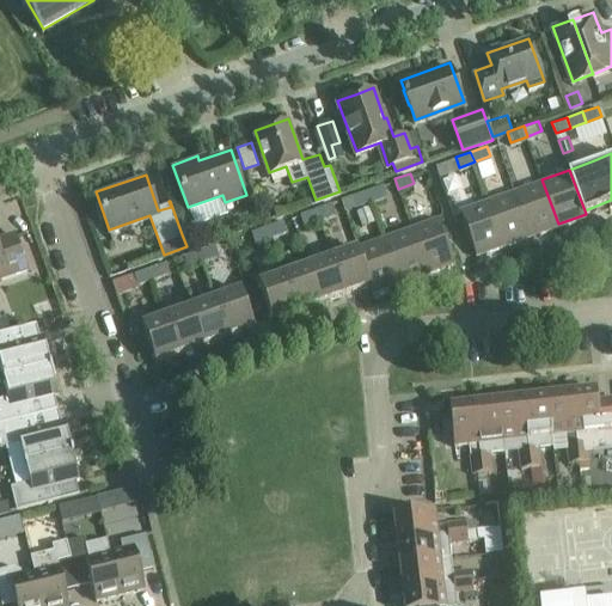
[(531,234),(558,224),(542,179),(514,189),(531,234)]
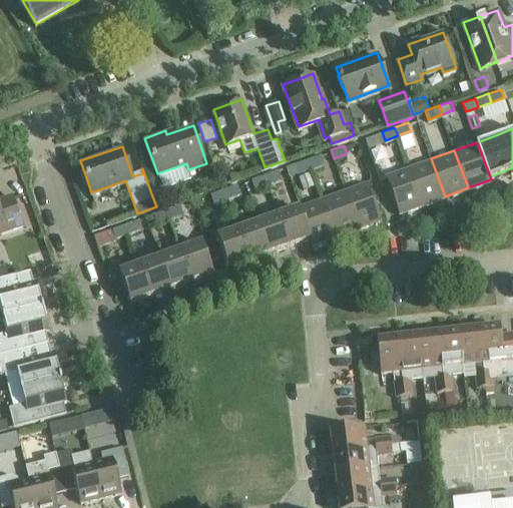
[(321,153),(308,157),(311,166),(324,161),(321,153)]
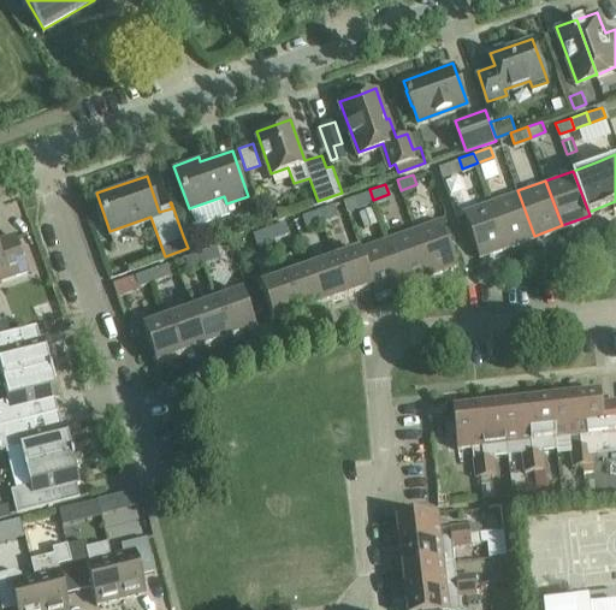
[(345,209),(373,200),(369,189),(342,200),(345,209)]
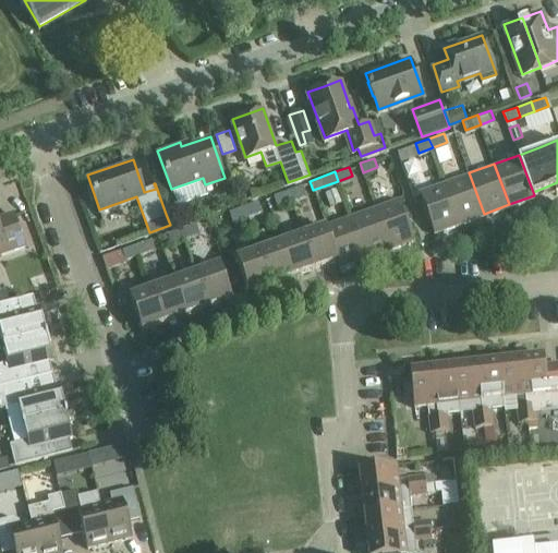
[(445,181),(459,223),(484,214),(469,172),(445,181)]
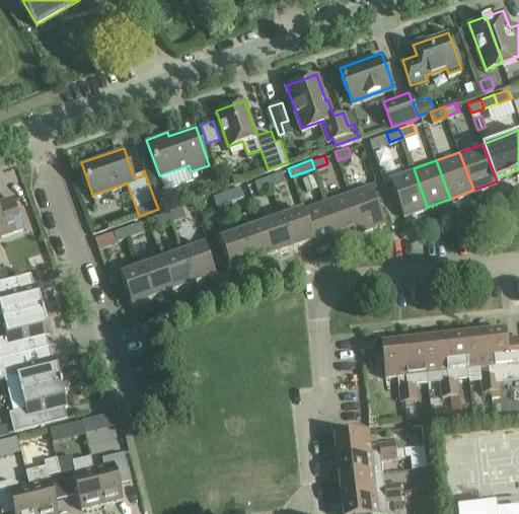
[(390,176),(396,196),(403,215),(427,207),(414,168),(390,176)]
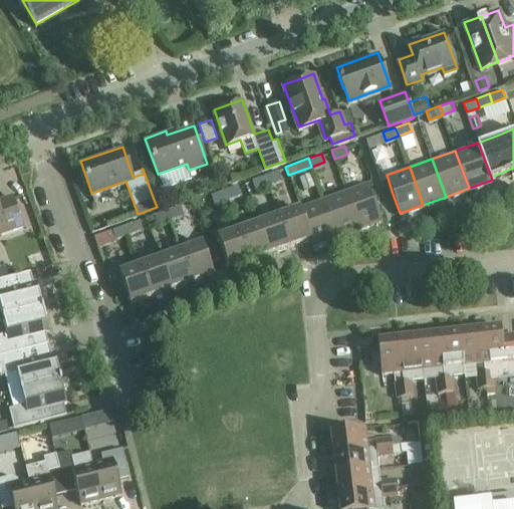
[(281,178),(278,169),(265,174),(268,183),(281,178)]
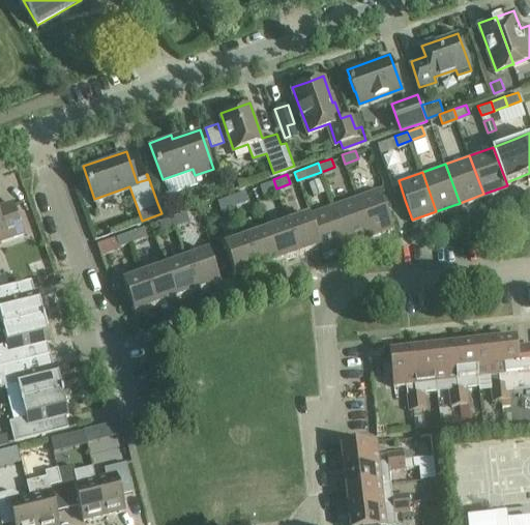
[(320,176),(308,180),(314,194),(325,190),(320,176)]
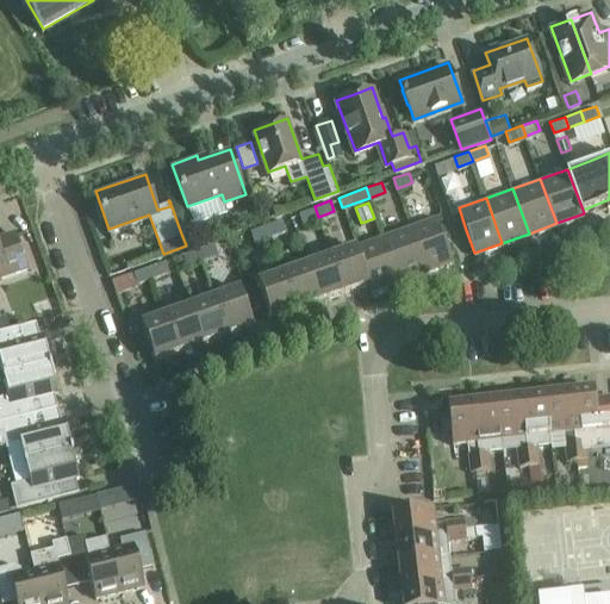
[(303,222),(318,217),(315,206),(299,211),(303,222)]
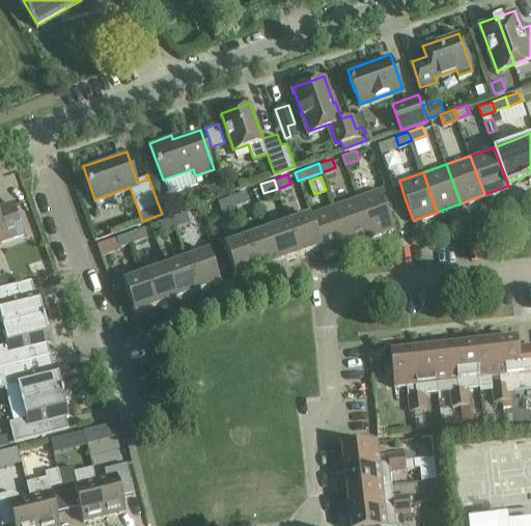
[(381,188),(357,196),(370,234),(394,226),(381,188)]
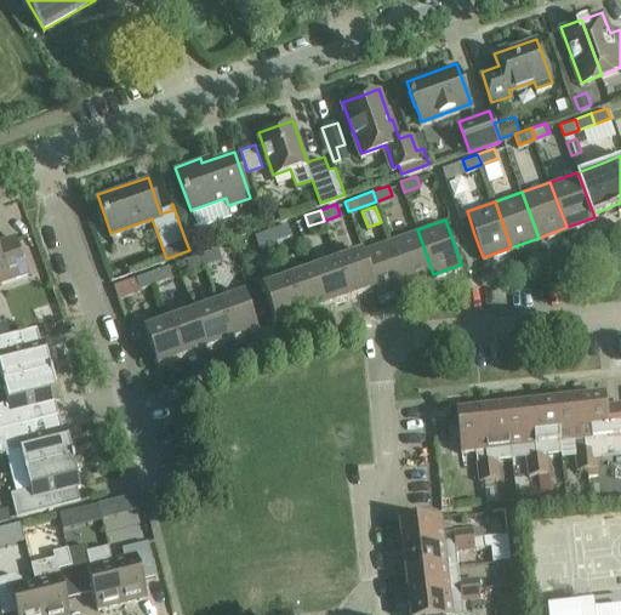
[(275,238),(291,232),(288,221),(271,227),(275,238)]
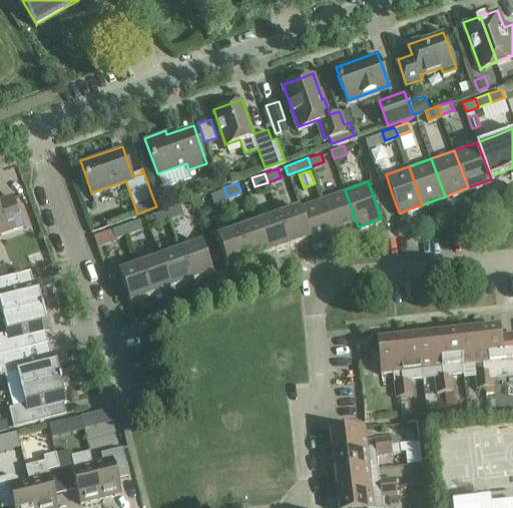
[(213,201),(227,196),(223,187),(210,192),(213,201)]
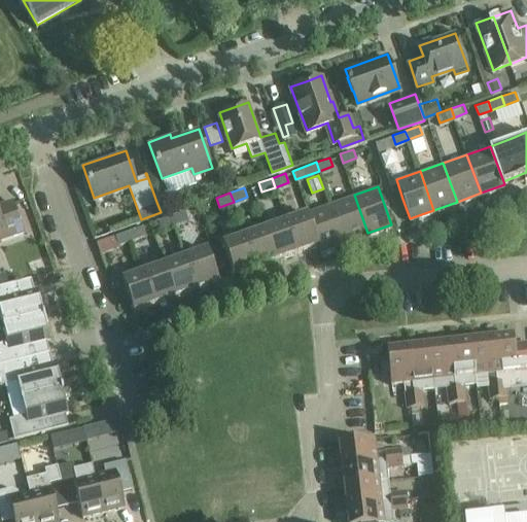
[(354,195),(330,203),(344,242),(367,233),(354,195)]
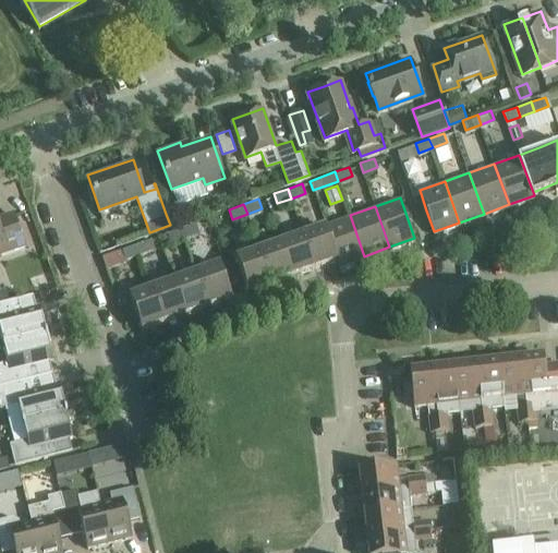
[(13,211),(0,215),(0,253),(25,244),(13,211)]
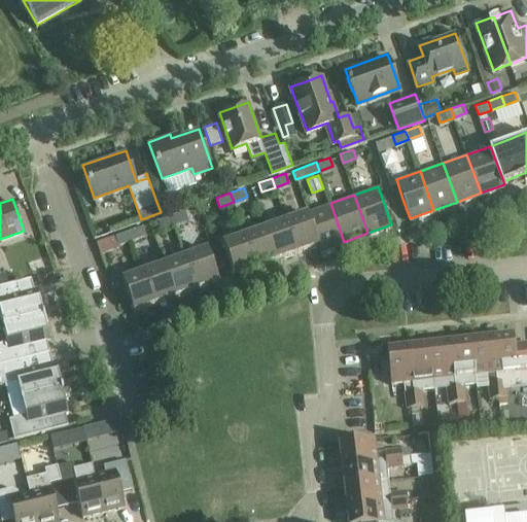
[(330,203),(308,211),(319,243),(318,243),(320,250),(344,242),(330,203)]
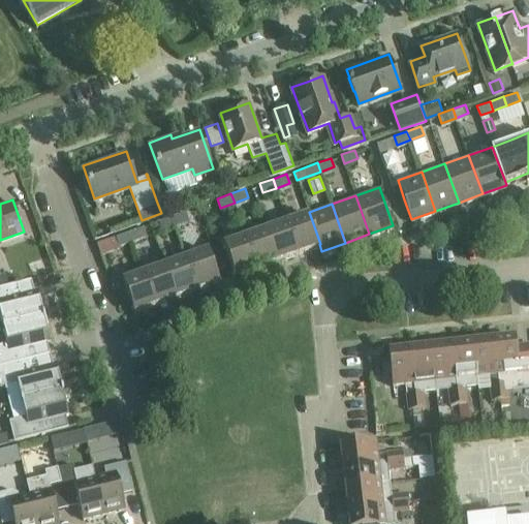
[(186,210),(173,214),(176,223),(189,218),(186,210)]
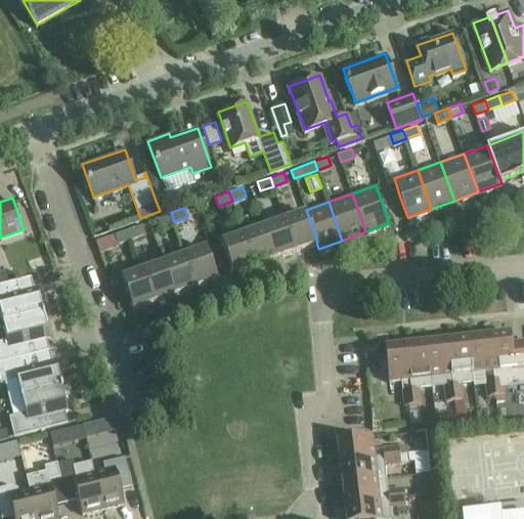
[(306,210),(285,217),(296,249),(316,242),(317,242),(306,210)]
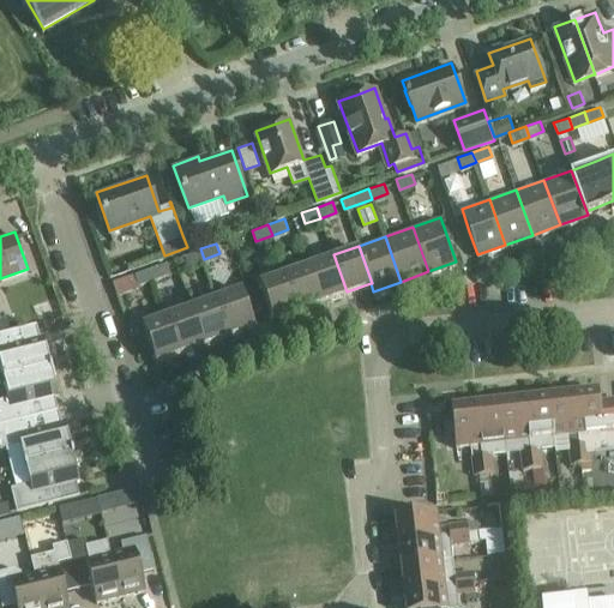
[(200,248),(184,254),(187,265),(204,259),(200,248)]
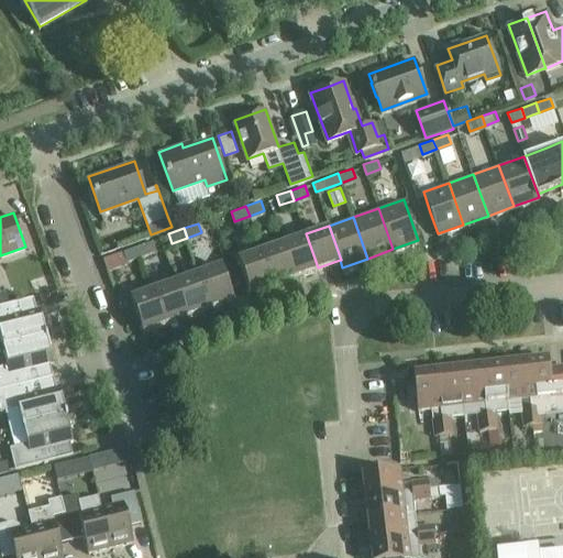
[(283,242),(295,276),(318,267),(306,233),(283,242)]
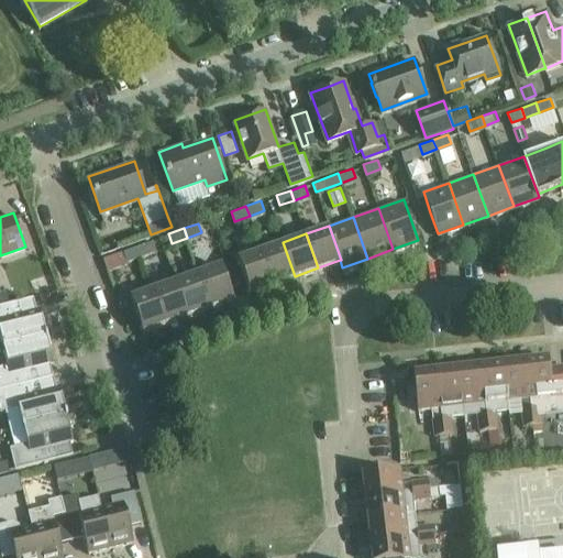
[(138,244),(141,254),(156,249),(153,239),(138,244)]
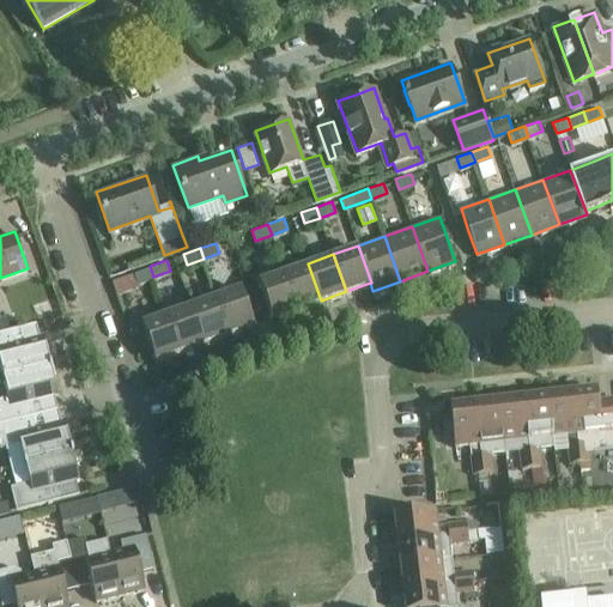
[(284,272),(297,309),(321,301),(308,263),(284,272)]
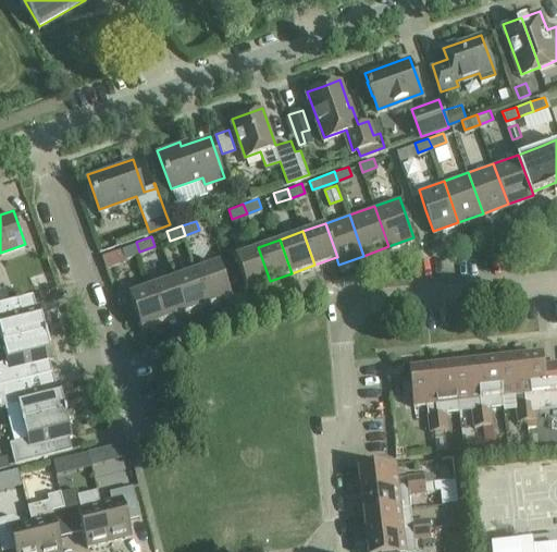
[(122,247),(126,256),(139,252),(136,242),(122,247)]
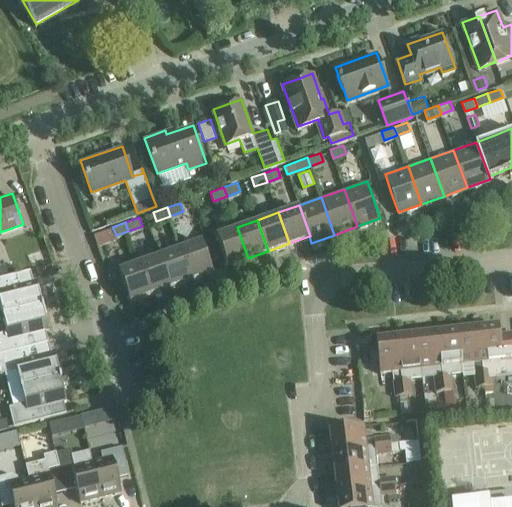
[(237,227),(216,234),(228,265),(248,258),(237,227)]
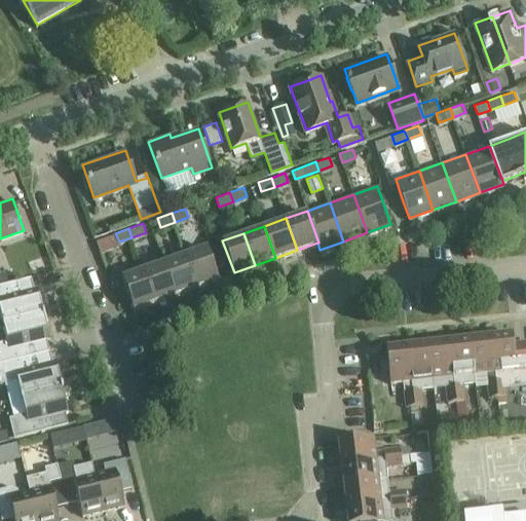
[(186,254),(197,286),(218,277),(207,246),(186,254)]
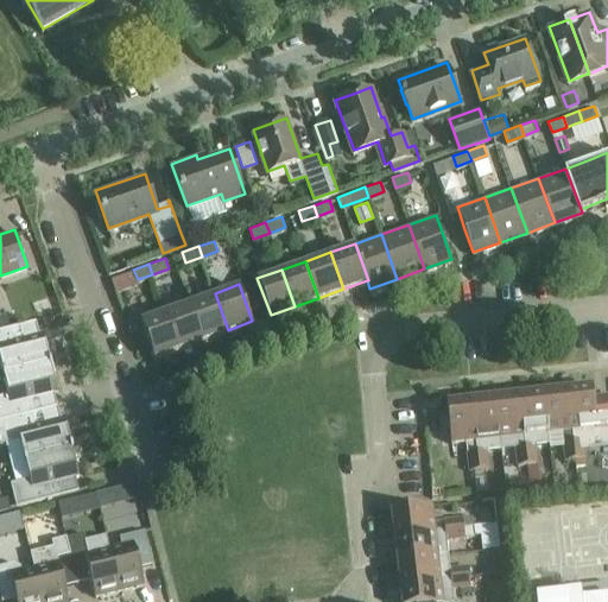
[(215,293),(190,302),(203,338),(228,330),(215,293)]
